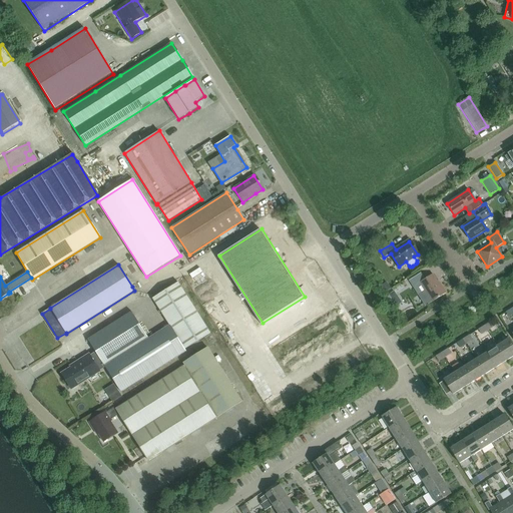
[(432,302),(445,294),(433,275),(424,280),(421,274),(409,281),(418,296),(425,291),(432,302)]
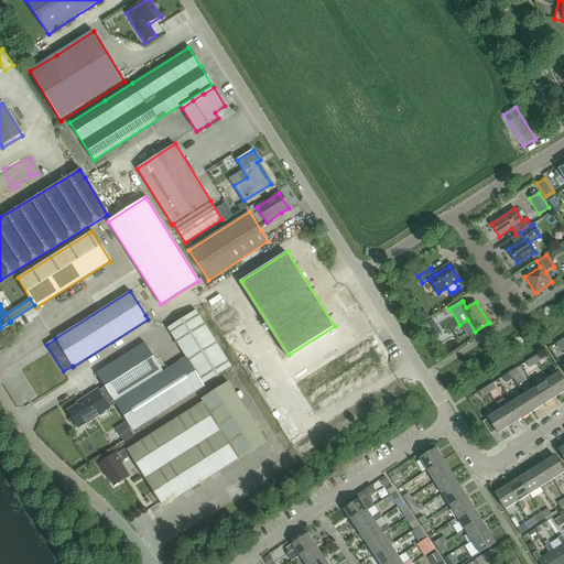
[(204,387),(203,384),(231,367),(196,311),(167,328),(186,358),(163,372),(144,343),(96,372),(106,389),(114,401),(132,431),(204,387)]
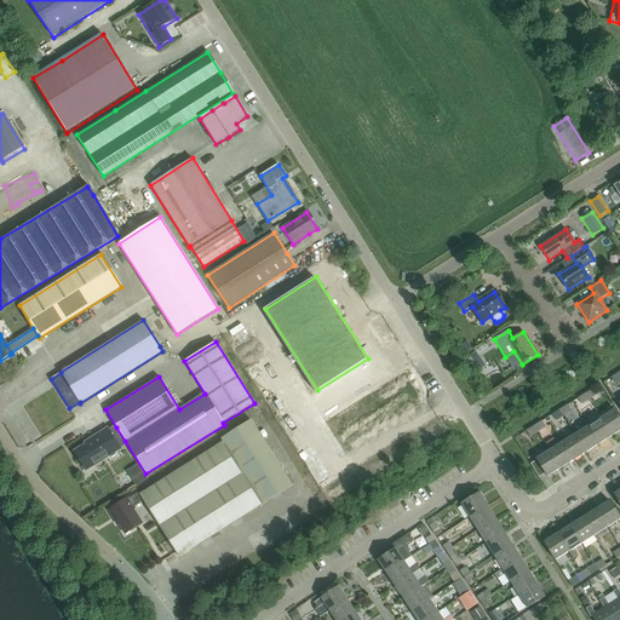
[(475,349),(471,352),(480,365),(483,362),(475,349)]
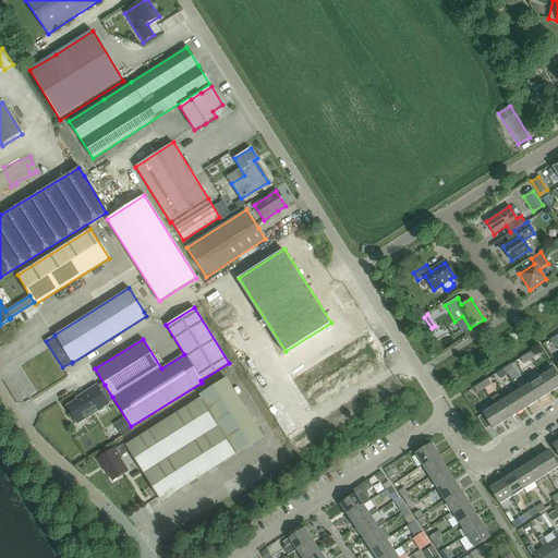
[(531,360),(537,355),(534,350),(526,354),(531,360)]
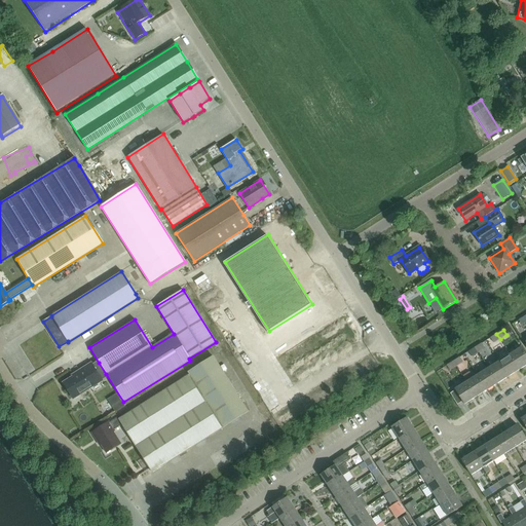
[(493,343),(500,339),(496,334),(490,338),(493,343)]
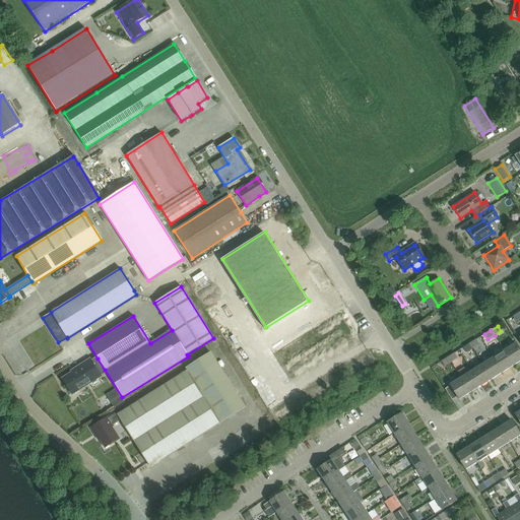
[(469,343),(472,348),(479,344),(475,339),(469,343)]
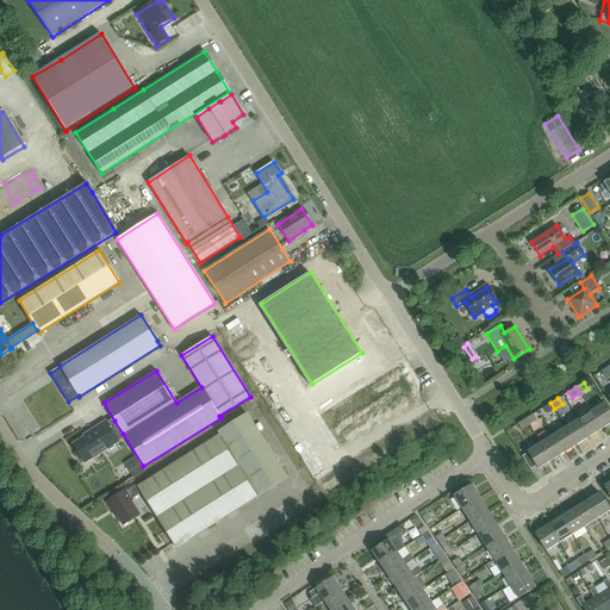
[(547,415),(554,409),(551,403),(543,408),(547,415)]
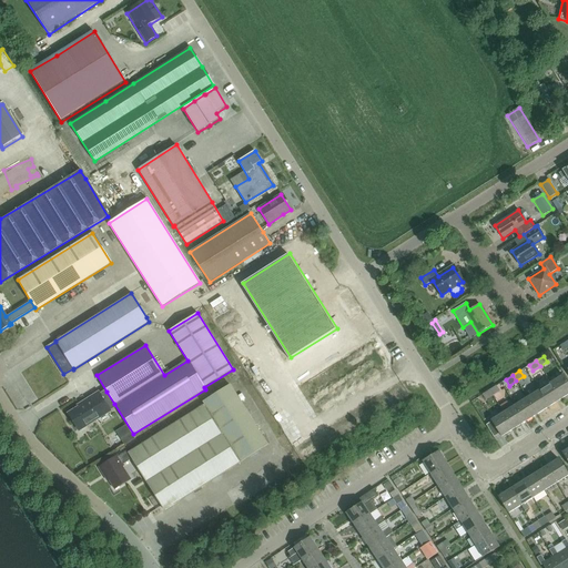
[(561,399),(567,395),(567,383),(563,375),(550,383),(561,399)]
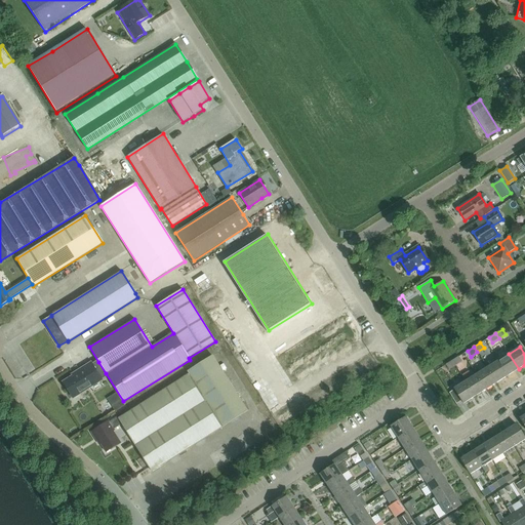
[(508,376),(519,369),(509,354),(498,361),(508,376)]
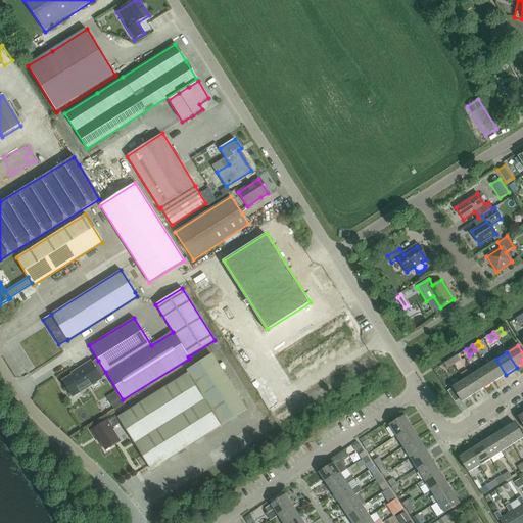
[(122,422),(151,470),(220,426),(246,410),(210,354),(187,370),(188,372),(187,373),(117,417),(116,416),(108,421),(107,420),(91,431),(95,437),(96,436),(105,450),(120,441),(112,430),(113,429),(112,428),(122,422)]
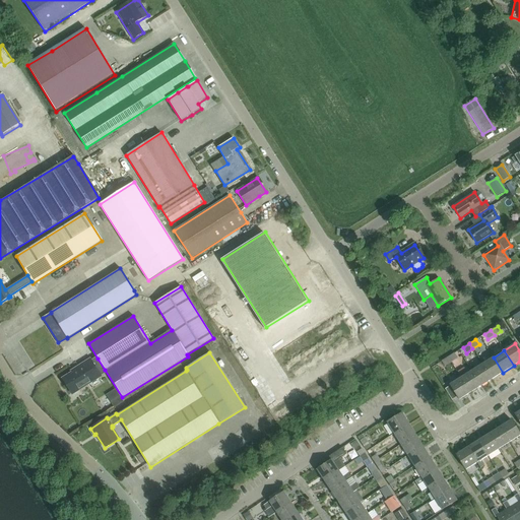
[(443,368),(451,363),(448,358),(440,363),(443,368)]
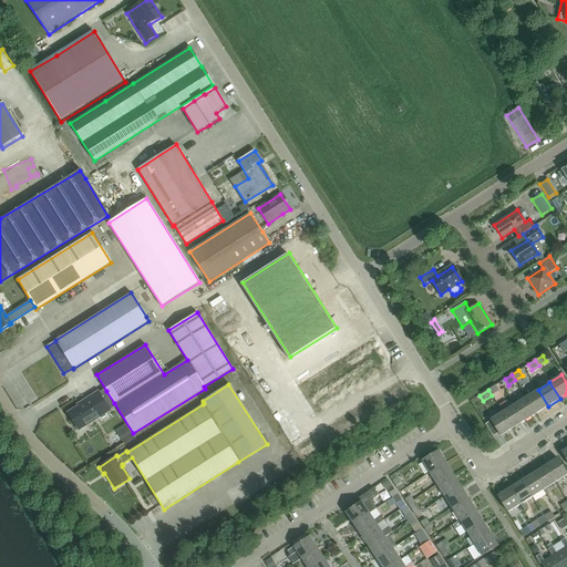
[(536,414),(548,406),(538,390),(526,398),(536,414)]
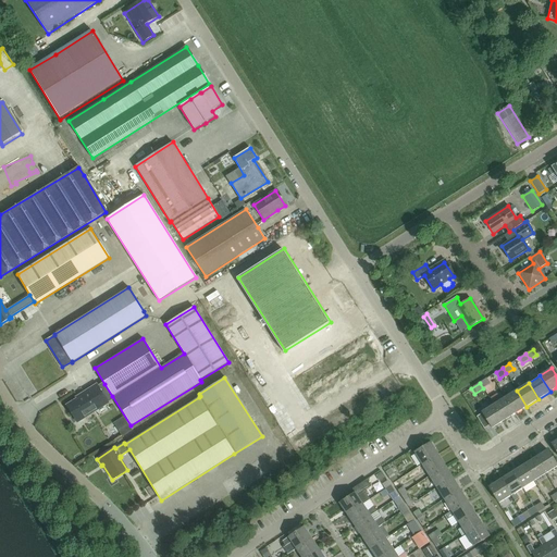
[(82,397),(67,406),(77,421),(100,407),(99,405),(112,396),(104,384),(91,393),(90,391),(82,396),(82,397)]
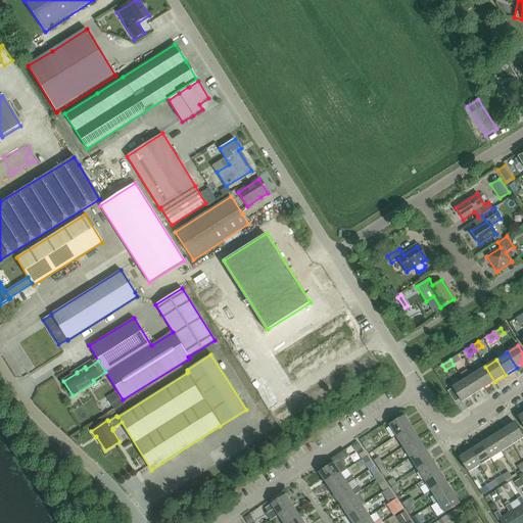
[(229,362),(224,365),(231,375),(235,372),(229,362)]
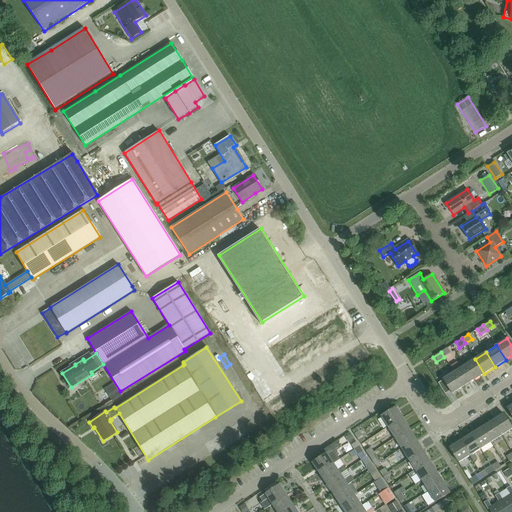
[(474,380),(484,374),(475,359),(464,365),(474,380)]
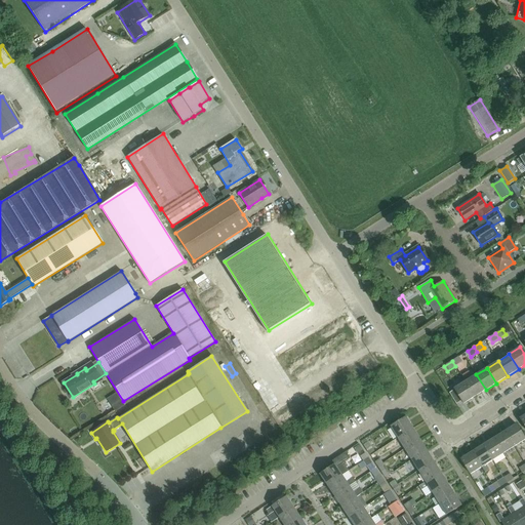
[(475,397),(486,390),(476,374),(466,381),(475,397)]
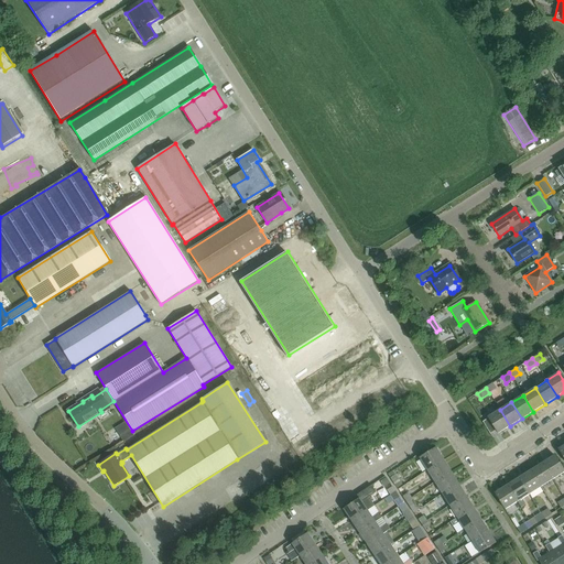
[(498,434),(510,426),(500,410),(488,418),(498,434)]
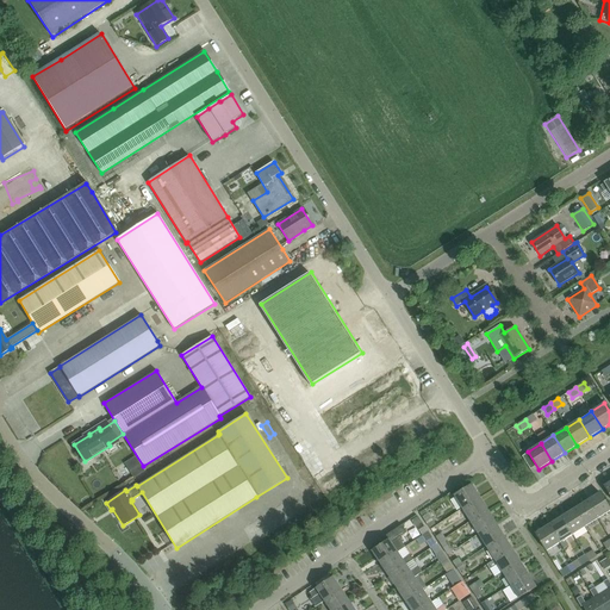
[(462,509),(480,498),(472,485),(454,496),(462,509)]
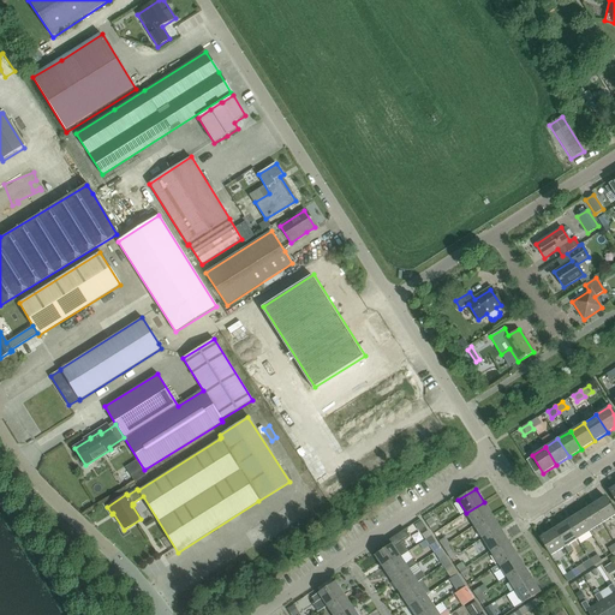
[(591,506),(602,524),(614,515),(614,513),(604,497),(591,506)]
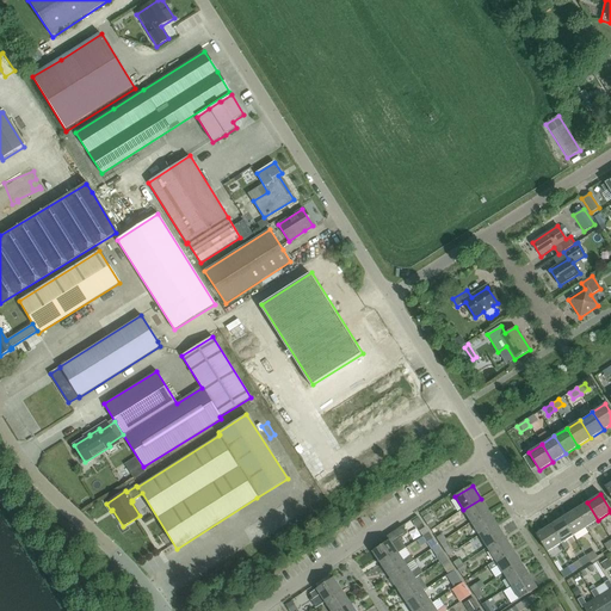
[(470,523),(488,512),(481,499),(463,510),(470,523)]
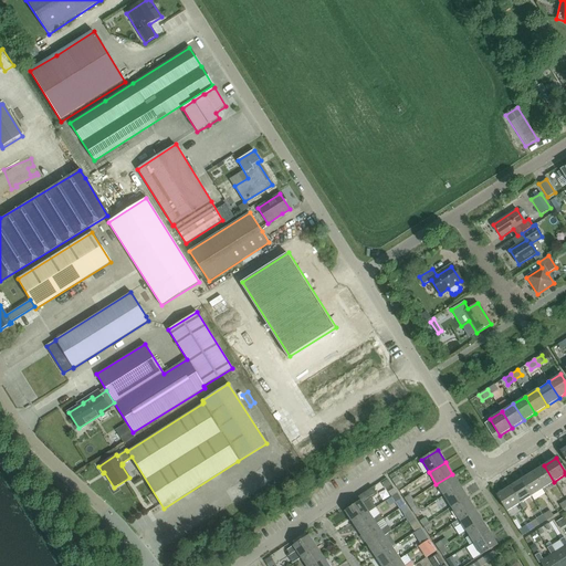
[(521,474),(522,478),(537,469),(535,465),(521,474)]
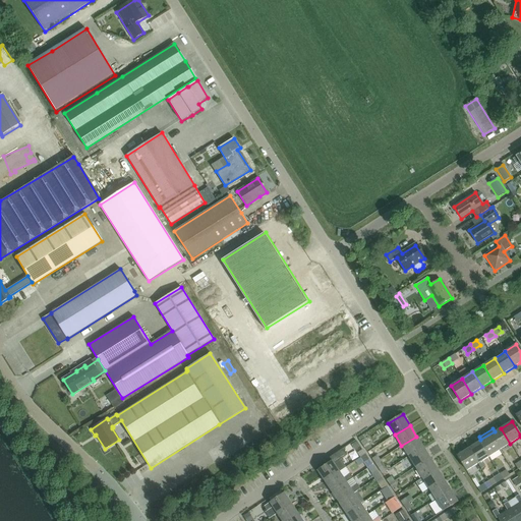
[(500,450),(510,444),(501,428),(489,436),(500,450)]
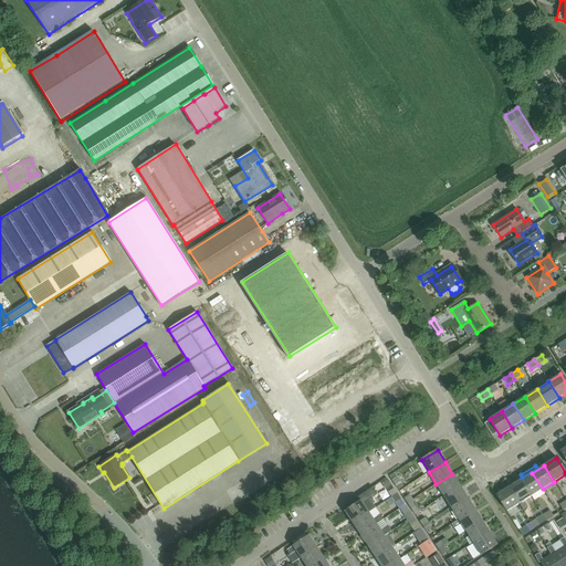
[(531,496),(543,489),(532,473),(521,480),(531,496)]
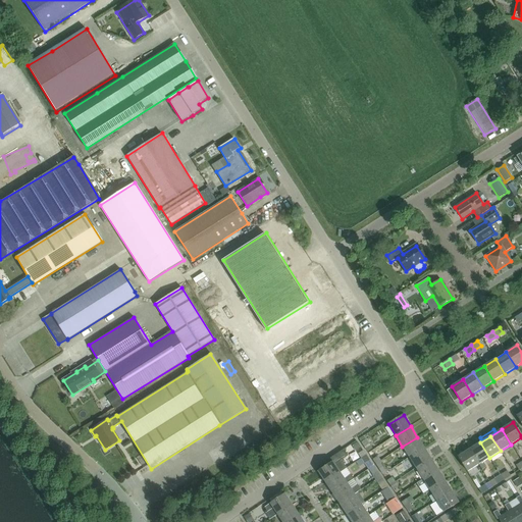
[(409,458),(424,448),(417,437),(402,447),(409,458)]
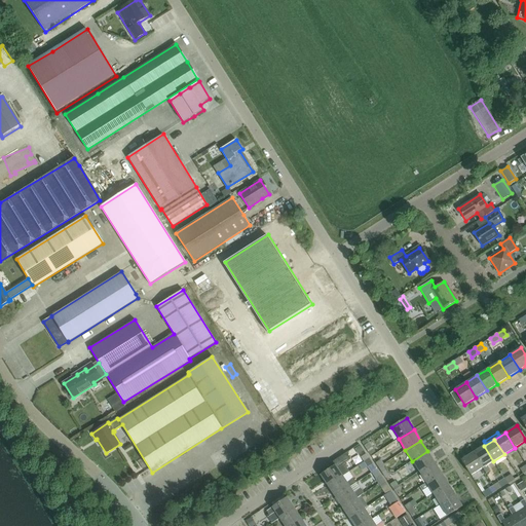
[(487,465),(493,461),(484,446),(473,453),(482,468),(486,474),(490,471),(487,465)]
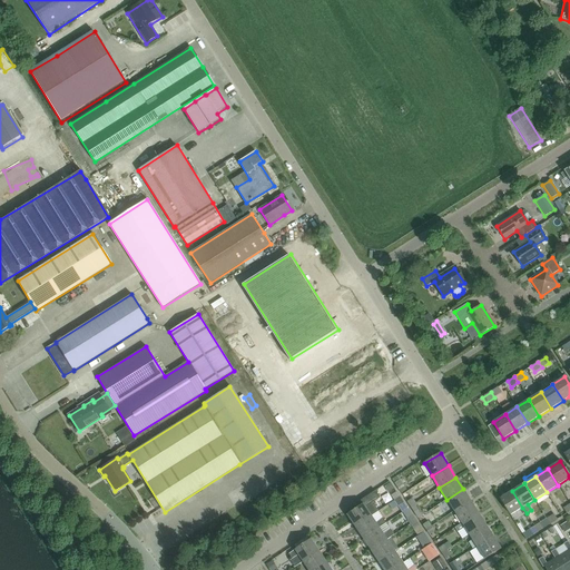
[(454,512),(471,501),(463,489),(446,500),(454,512)]
